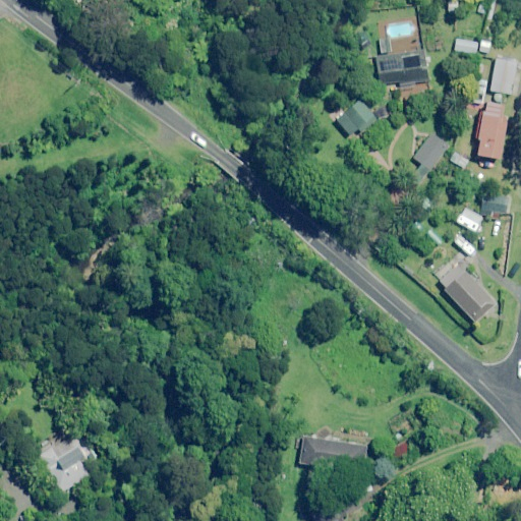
[(477,43),(456,40),(455,52),(476,54),(477,43)]
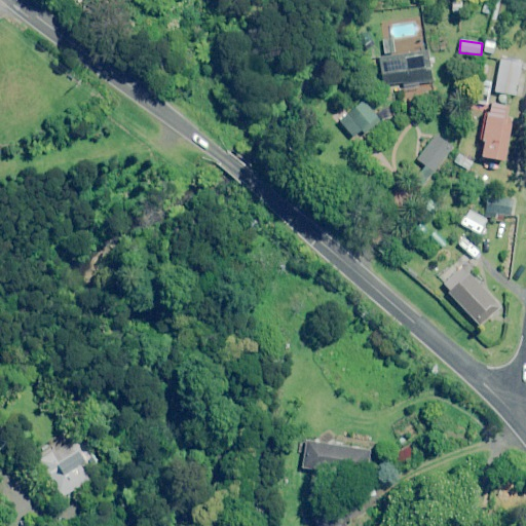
[(499,42),(487,40),(485,50),(497,53),(499,42)]
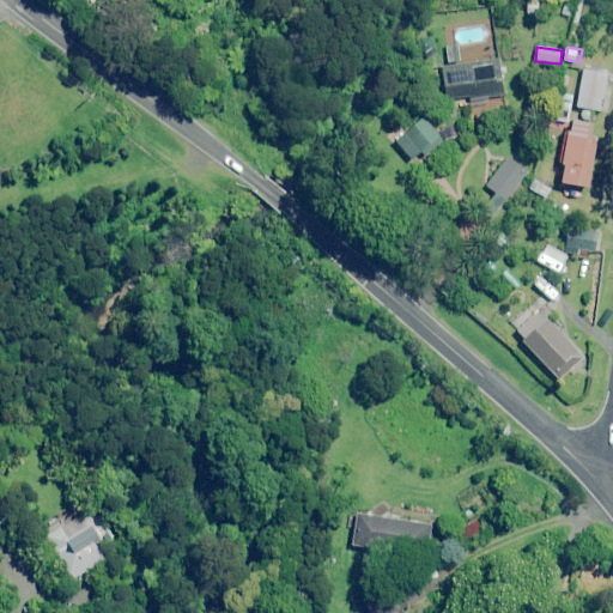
[(505,97),(503,61),(443,67),(447,101),(472,98),(473,105),(489,104),(489,98),(505,97)]
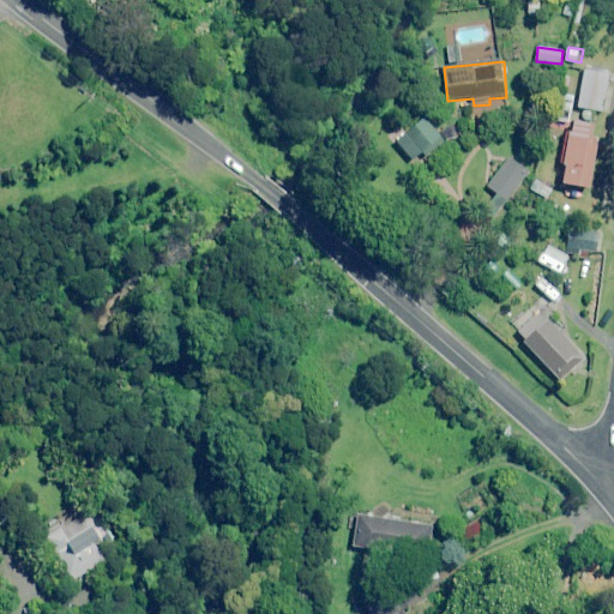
[(578,107),(584,108),(582,119),(593,120),(595,109),(605,112),(611,76),(584,71),(578,107)]
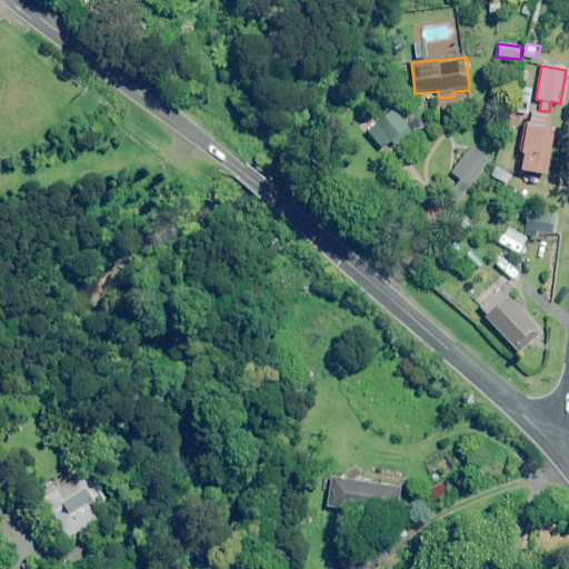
[(408,127),(392,110),(369,132),(385,148),(408,127)]
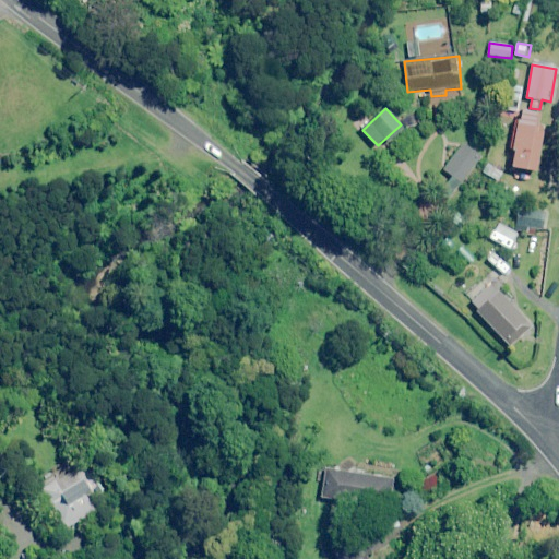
[(547,115),(521,110),(511,164),(514,165),(512,176),(535,179),(547,115)]
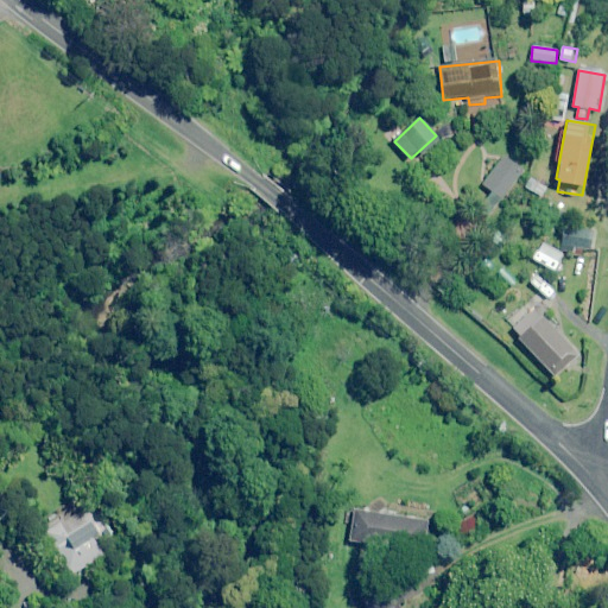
[(523,170),(505,157),(475,201),(493,213),(523,170)]
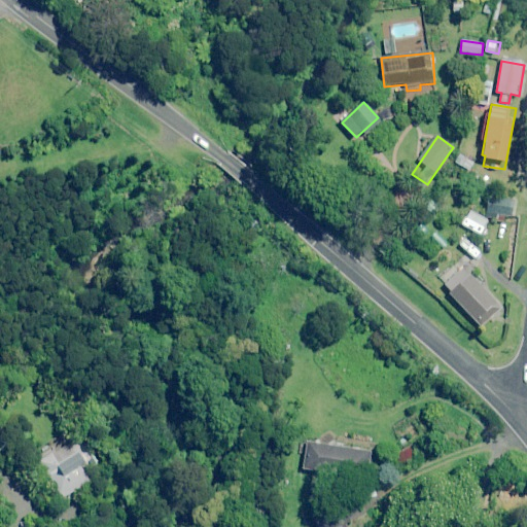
[(472,162),(459,154),(455,162),(468,170),(472,162)]
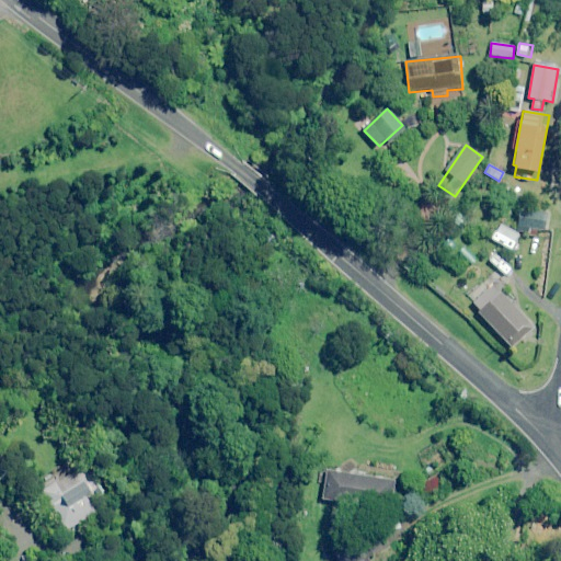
[(549,232),(550,207),(539,206),(539,212),(528,210),(527,237),(538,237),(538,231),(549,232)]
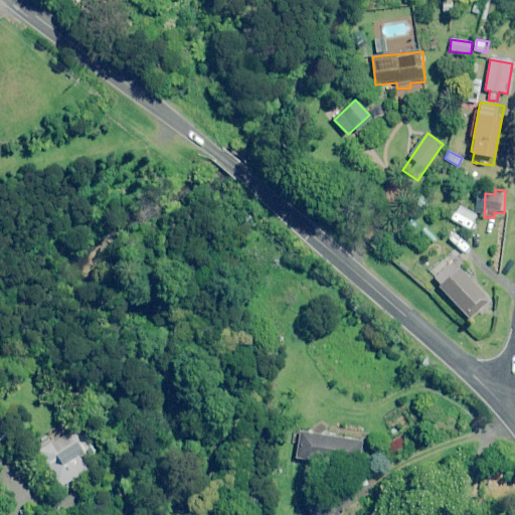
[(469,228),(478,212),(465,205),(456,220),(469,228)]
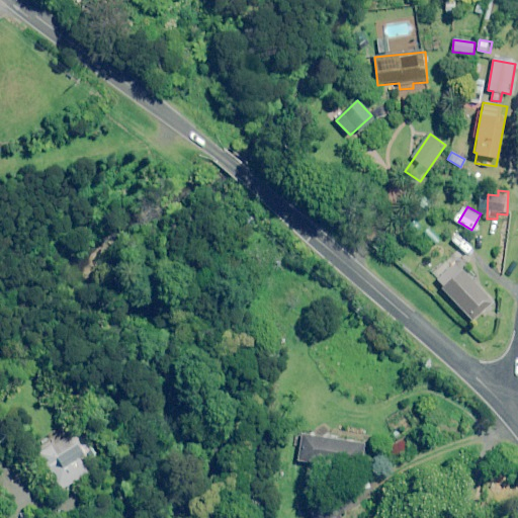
[(493,303),(455,263),(437,280),(475,321),(493,303)]
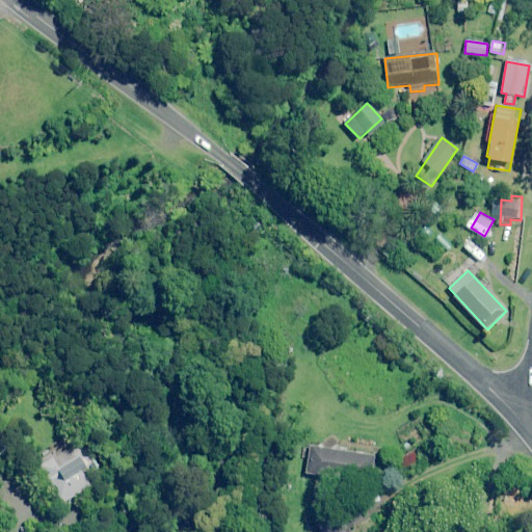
[(94,460),(82,442),(42,466),(63,503),(104,478),(94,460)]
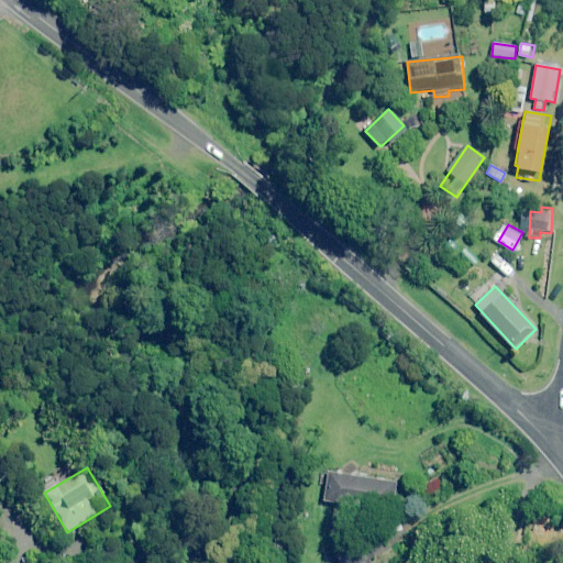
[(398,482),(330,472),(326,500),(394,510),(398,482)]
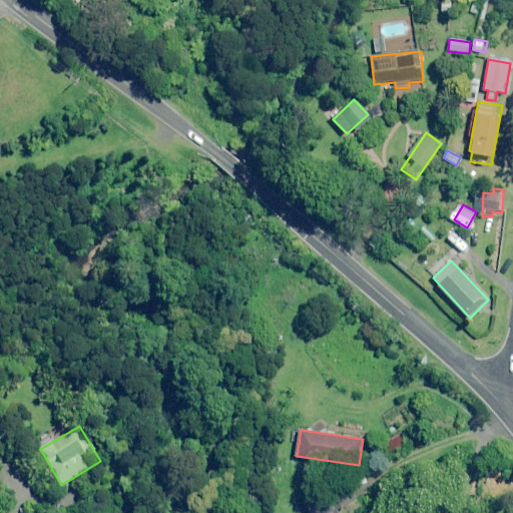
[(337,512),(323,486),(303,496),(311,512),(337,512)]
